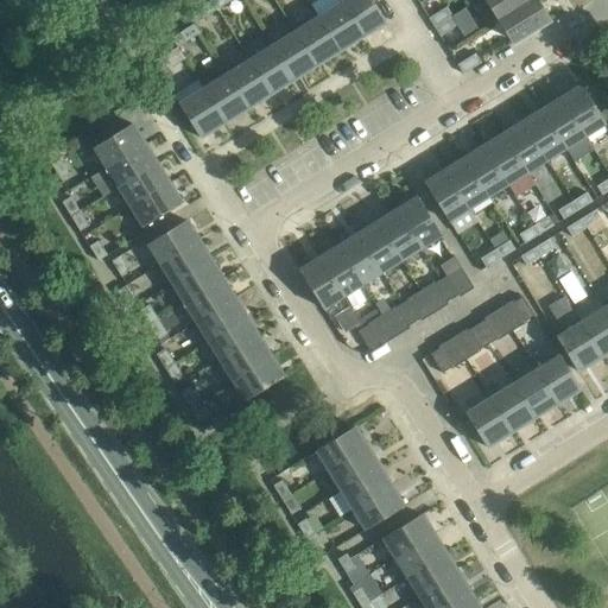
[(210,0),(197,10),(202,18),(216,8),(210,0)]
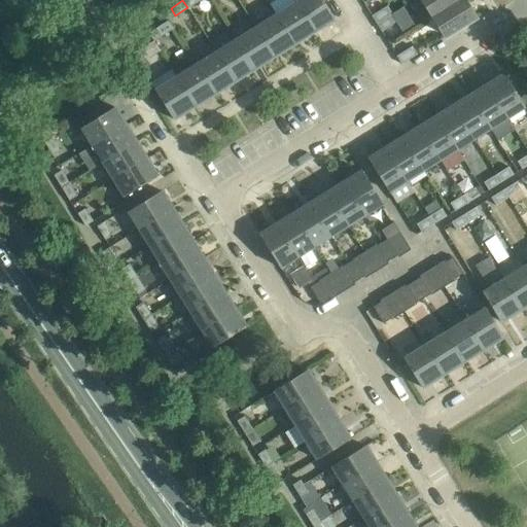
[(332,16),(322,0),(297,0),(294,2),(313,31),(335,18),(334,16),(332,16)]
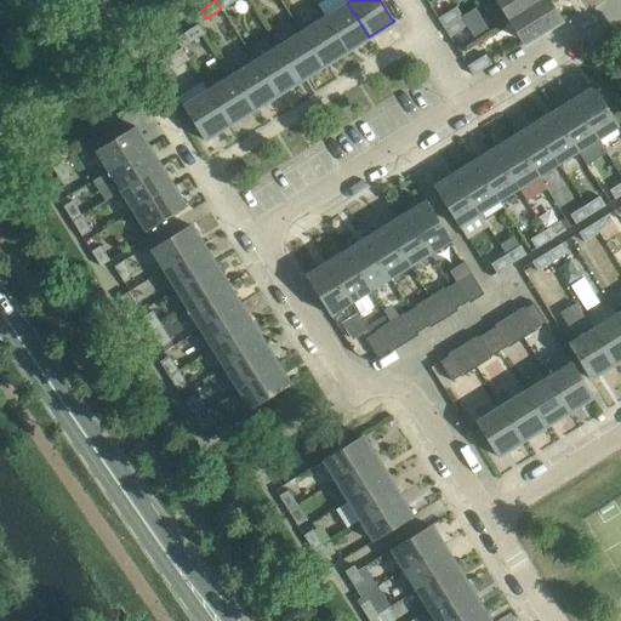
[(486,0),(483,3),(497,27),(511,18),(539,0),(486,0)]
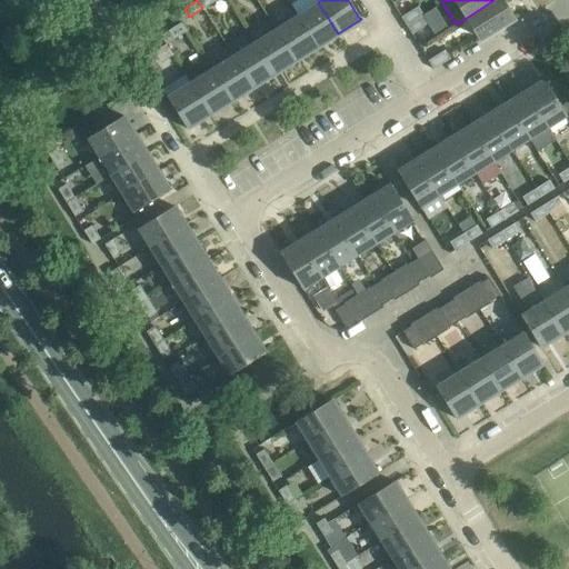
[(512,20),(499,0),(493,0),(468,17),(482,39),(512,20)]
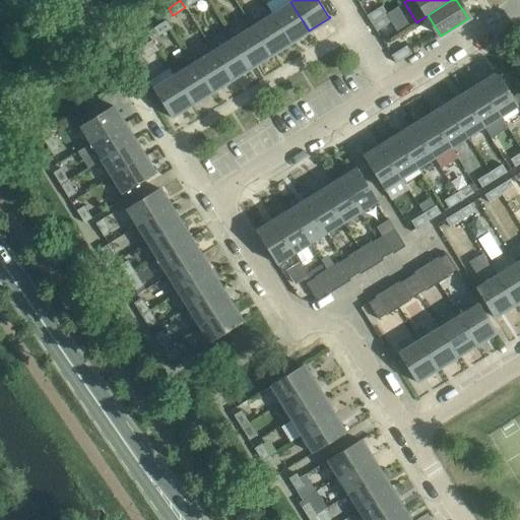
[(309,30),(290,2),(271,14),(289,43),(309,30)]
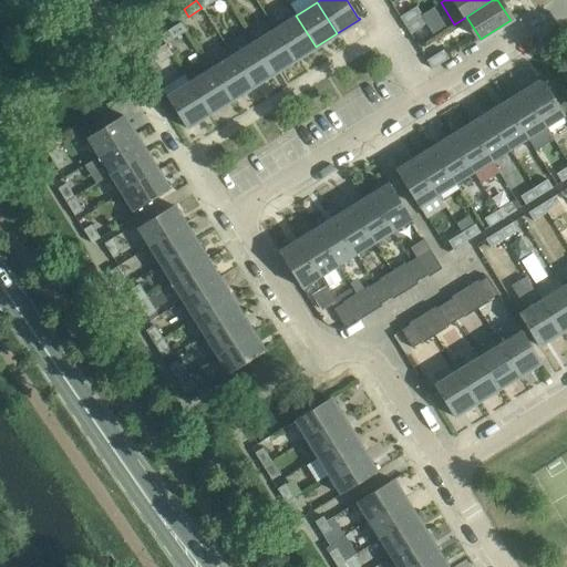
[(400,17),(404,24),(421,14),(416,7),(400,17)]
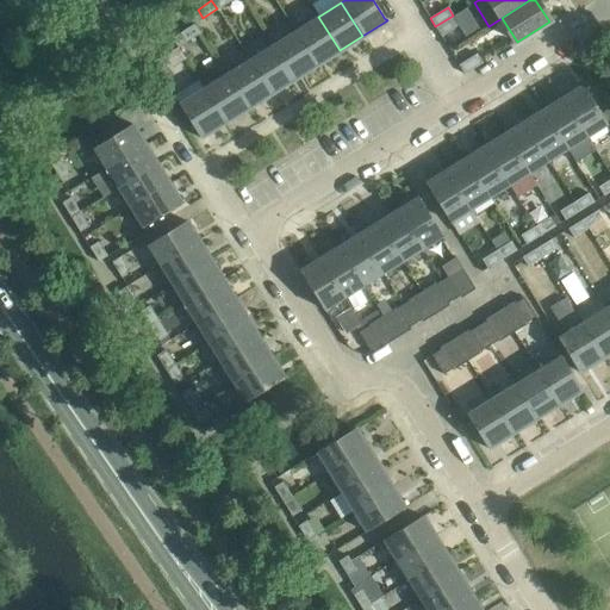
[(441,37),(442,36),(459,25),(453,16),(435,26),(441,37)]
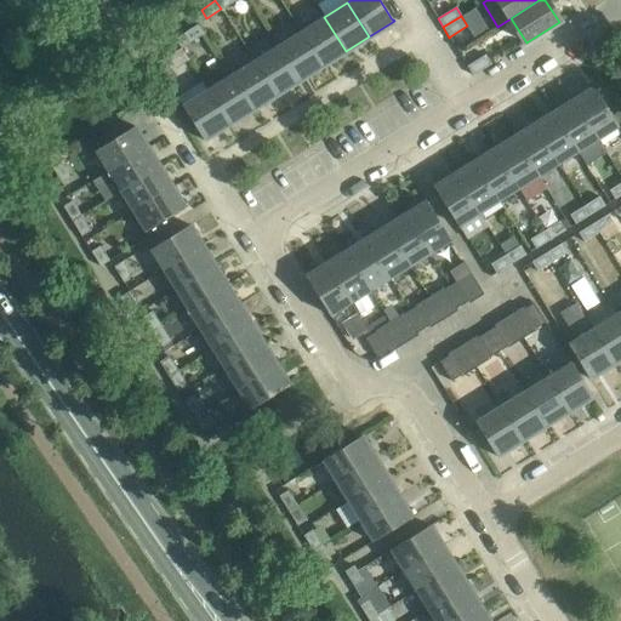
[(346,51),(324,17),(301,32),(322,66),(346,51)]
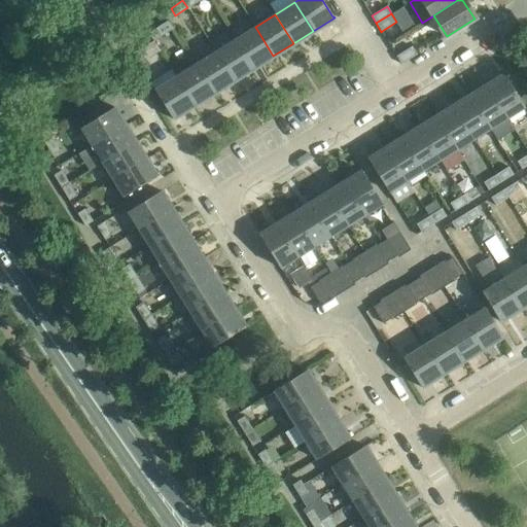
[(155,28),(161,36),(172,28),(168,21),(155,28)]
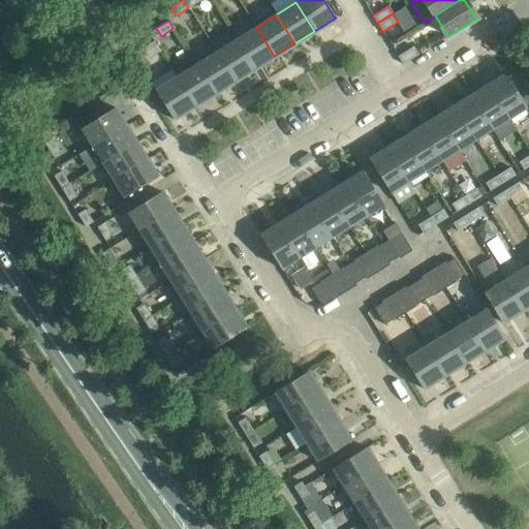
[(274,56),(256,27),(236,39),(254,68),(274,56)]
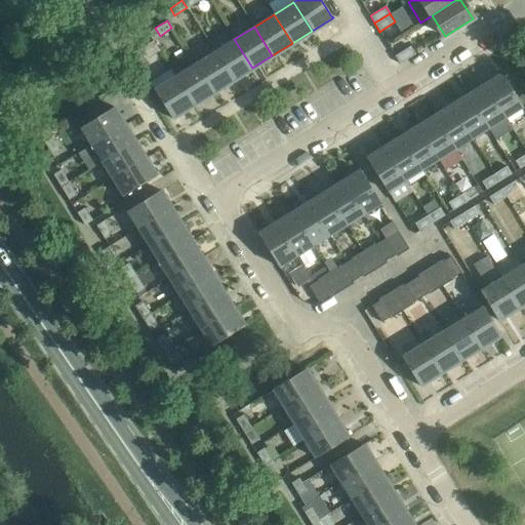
[(252,68),(234,39),(214,51),(233,80),(252,68)]
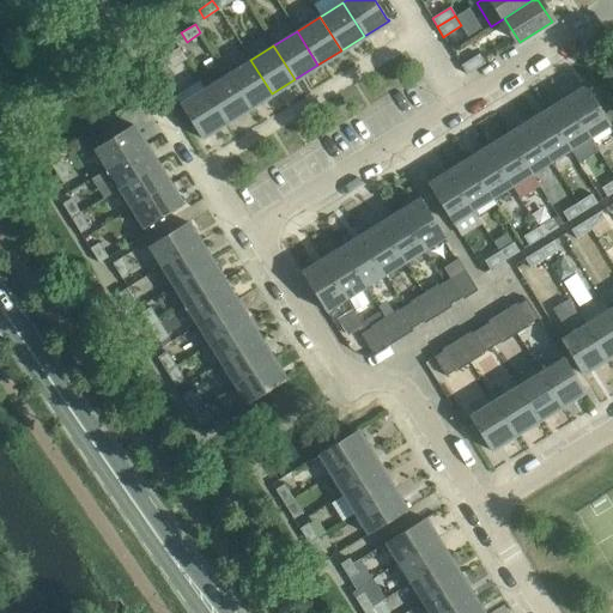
[(485,64),(479,54),(461,65),(467,74),(485,64)]
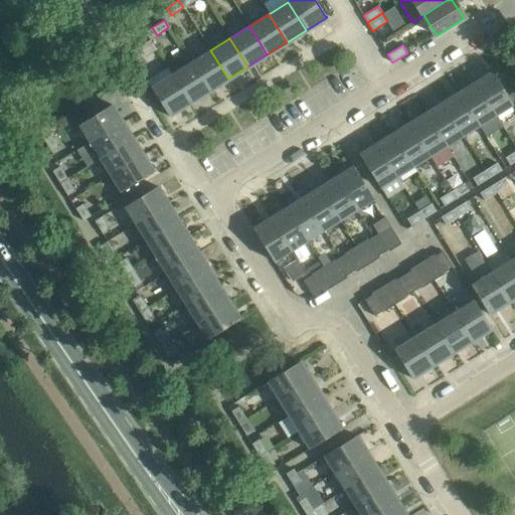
[(124,56),(129,63),(141,55),(136,48),(124,56)]
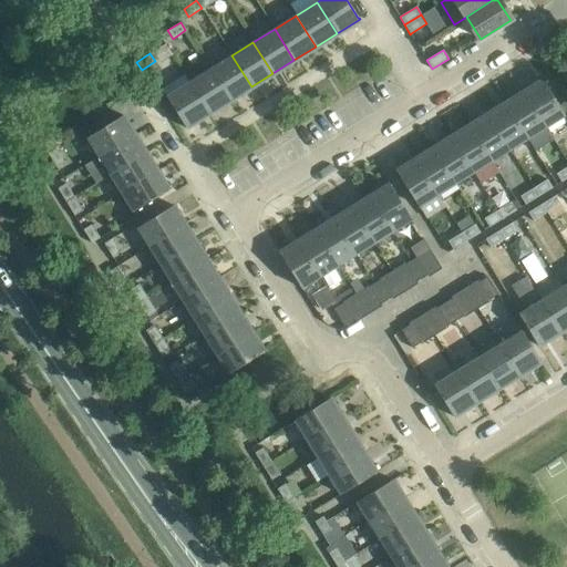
[(251,86),(232,55),(210,69),(229,100),(251,86)]
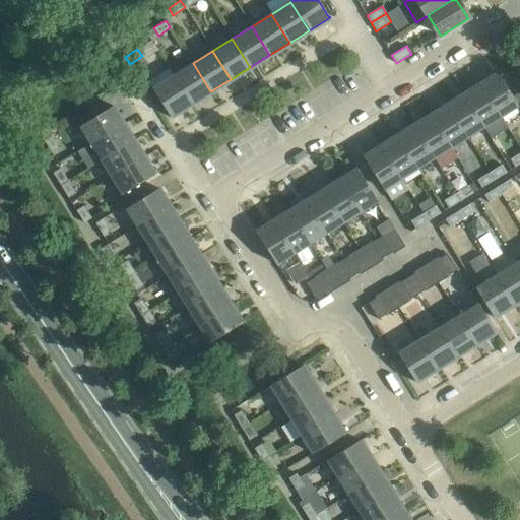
[(210,91),(193,63),(173,75),(191,105),(210,91)]
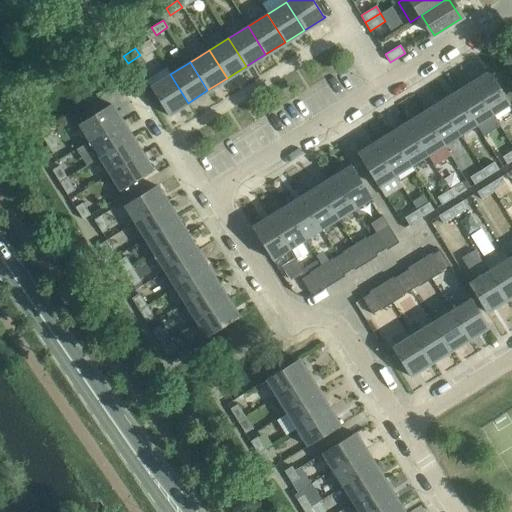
[(473,83),(493,115),(510,104),(511,107),(511,89),(504,95),(491,74),(492,73),(491,72),(473,83)]
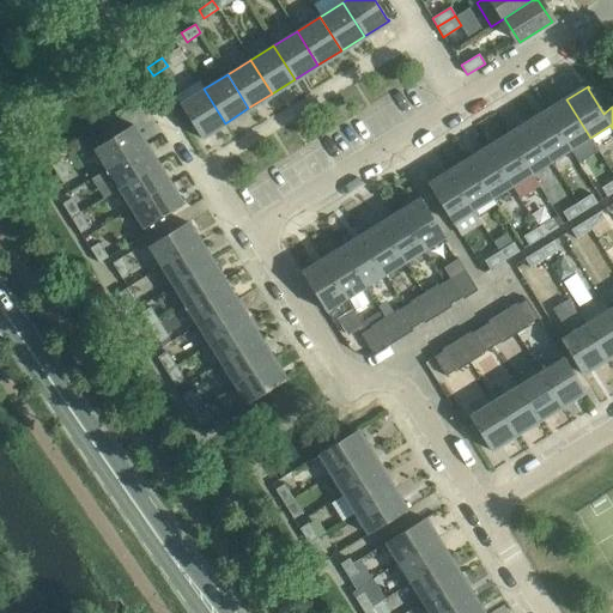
[(200,135),(199,137),(200,138),(225,123),(204,89),(180,104),(200,135)]
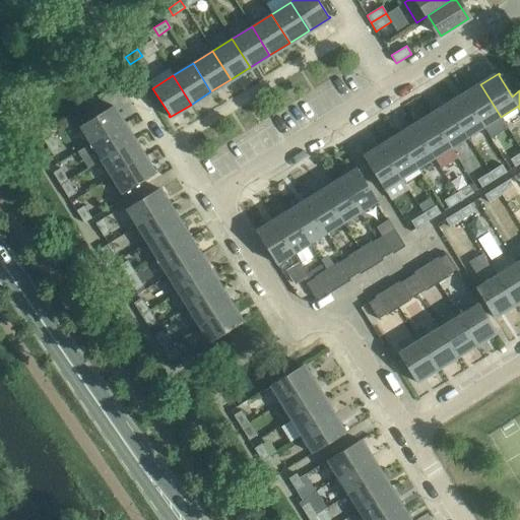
[(464,94),(484,127),(501,117),(480,84),(464,94)]
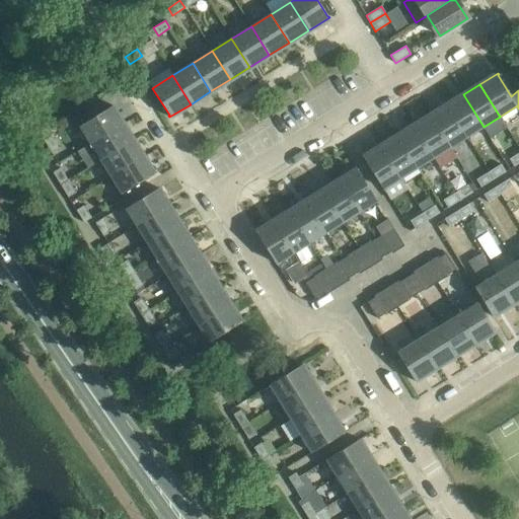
[(447,104),(467,137),(484,127),(463,94),(447,104)]
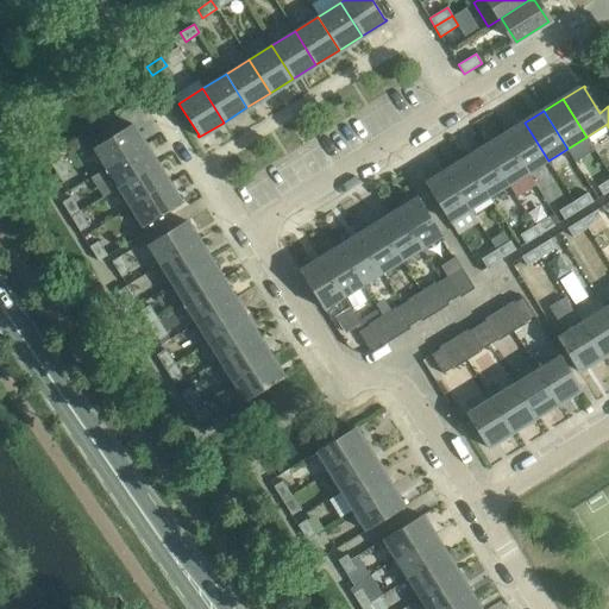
[(93,148),(106,168),(144,144),(131,123),(130,124),(130,125),(93,148)]
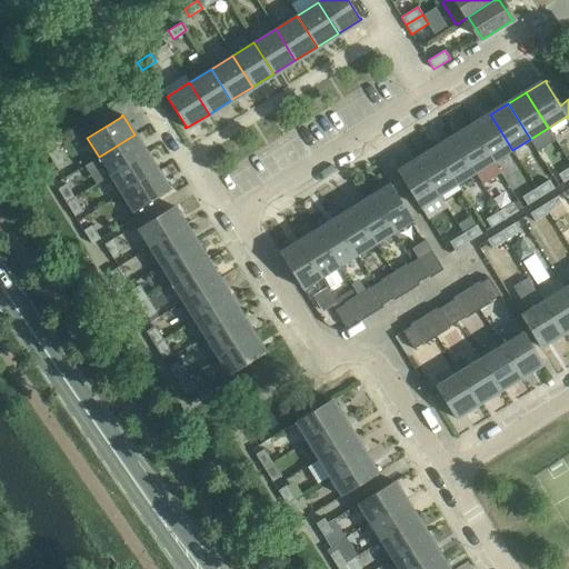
[(471,126),(495,161),(512,150),(490,115),(471,126)]
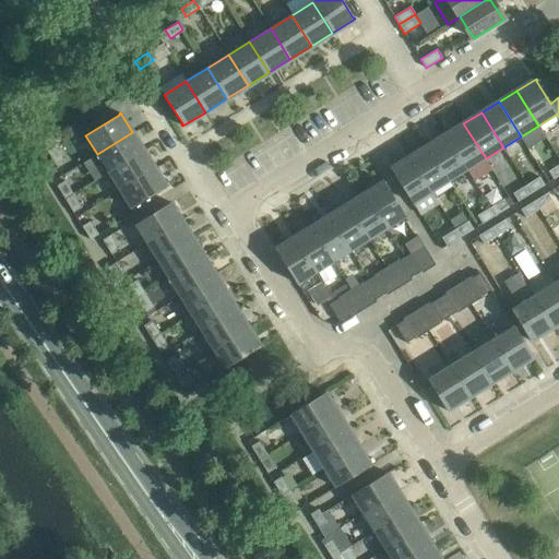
[(445,134),(467,169),(486,158),(463,123),(445,134)]
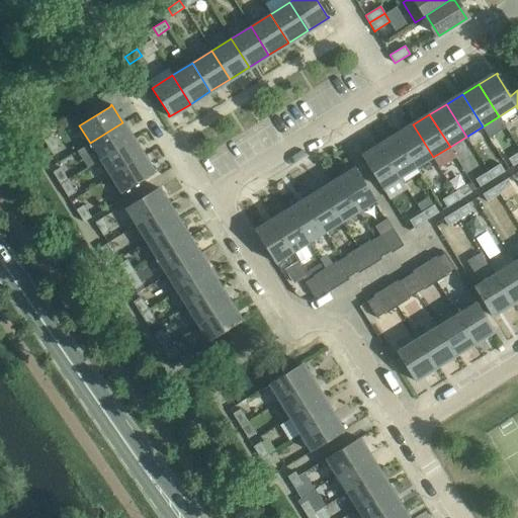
[(90,143),(100,160),(133,140),(122,122),(90,143)]
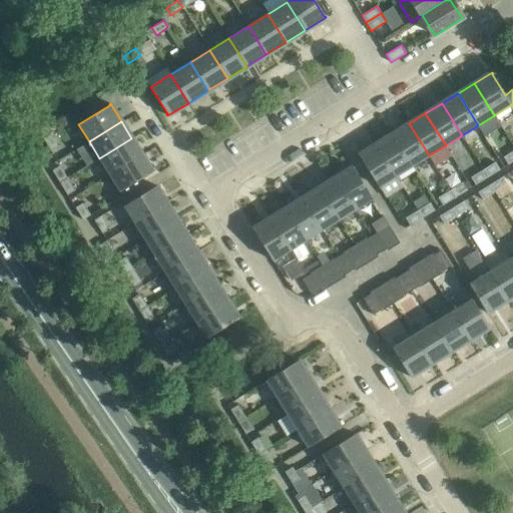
[(393,133),(413,165),(429,155),(409,123),(393,133)]
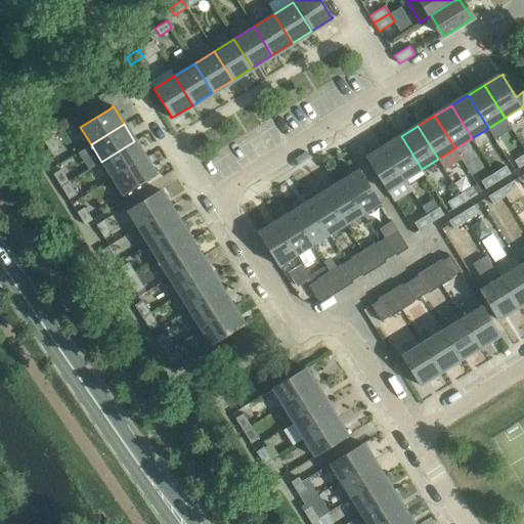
[(384,146),(405,180),(422,169),(401,136),(384,146)]
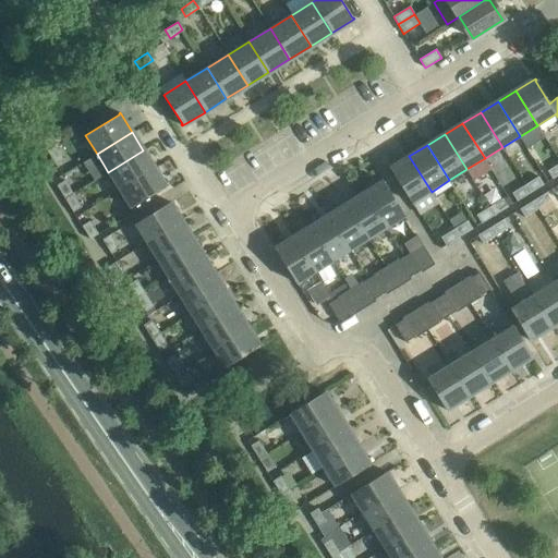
[(47,152),(52,160),(56,165),(63,159),(56,146),(47,152)]
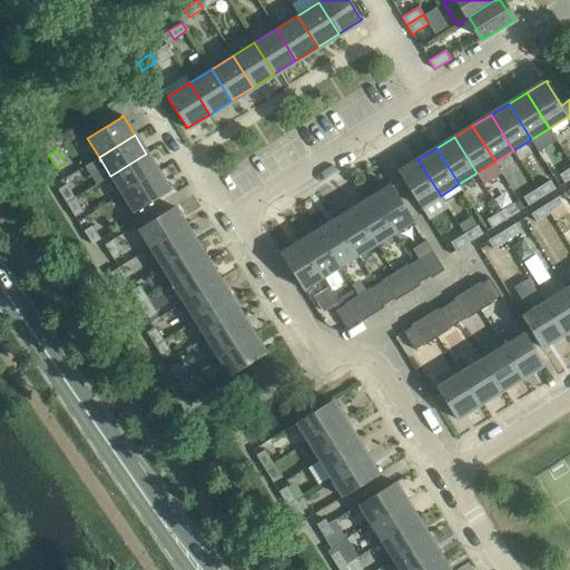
[(110,176),(121,194),(158,172),(146,154),(110,176)]
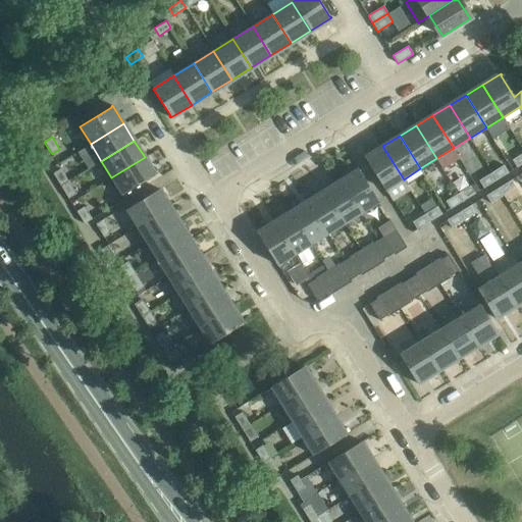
[(366,159),(386,190),(404,179),(382,146),(364,158),(365,159),(366,159)]
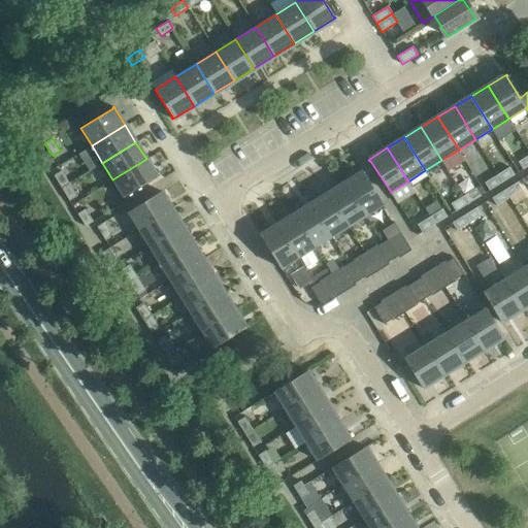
[(527,155),(518,162),(523,169),(527,166),(527,155)]
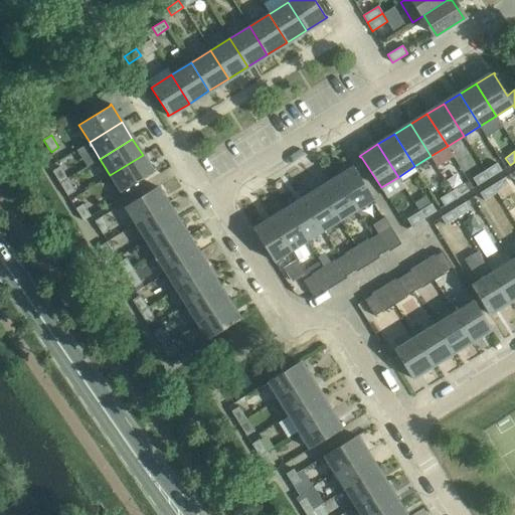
[(110,175),(121,192),(151,173),(152,174),(154,173),(143,155),(110,175)]
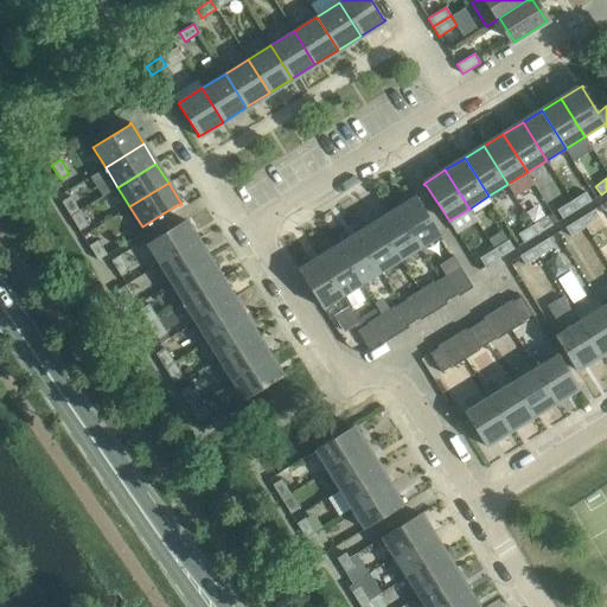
[(586,192),(572,200),(577,210),(592,200),(586,192)]
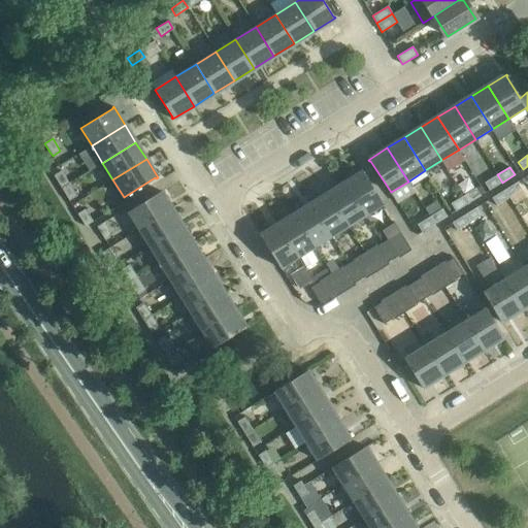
[(53,175),(61,188),(69,184),(61,170),(53,175)]
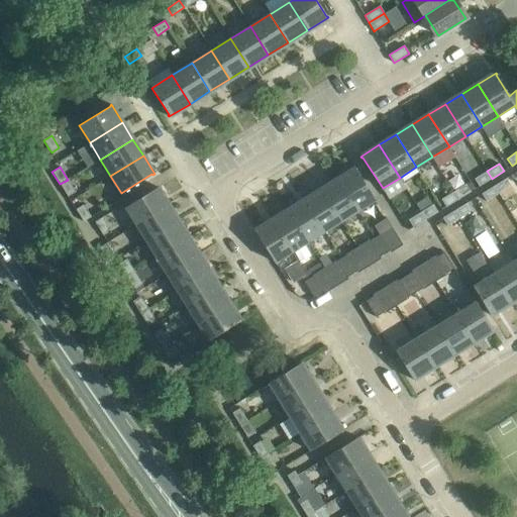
[(338,179),(358,211),(376,201),(355,170),(357,169),(356,168),(338,179)]
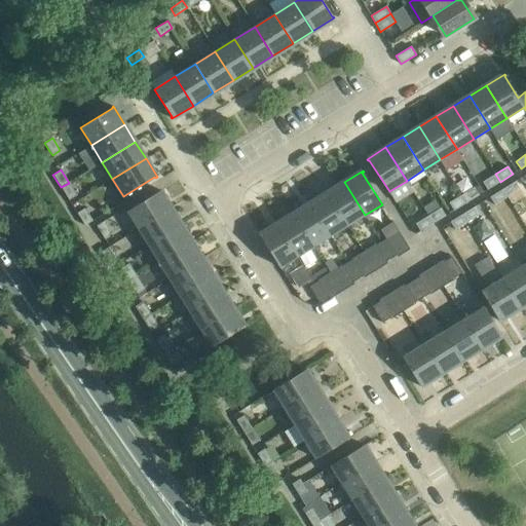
[(495,174),(482,182),(487,190),(500,182),(495,174)]
